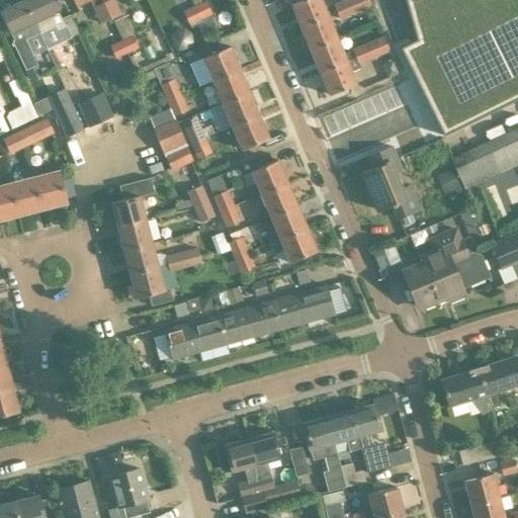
[(38,32),(37,31),(23,0),(0,10),(0,11),(10,33),(11,33),(14,40),(12,41),(25,69),(35,64),(24,38),(38,32)]
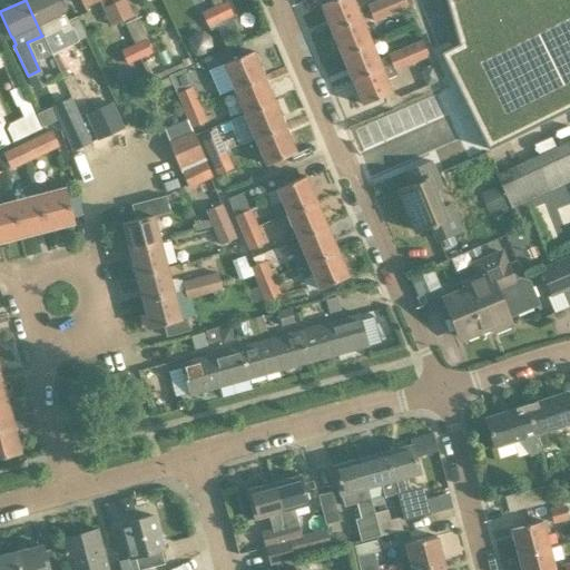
[(57,0),(26,0),(41,35),(60,27),(68,43),(85,36),(77,17),(67,21),(62,13),(64,13),(57,0)]
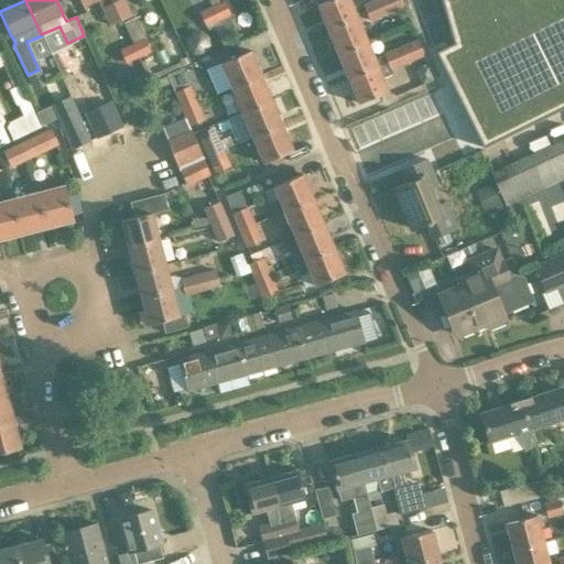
[(109,24),(120,20),(110,0),(79,0),(83,6),(94,0),(98,0),(102,7),(101,7),(109,24)]
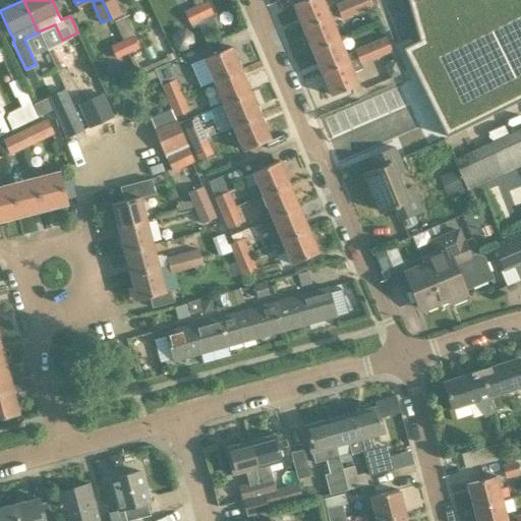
[(102,0),(111,18),(120,13),(114,0),(102,0)]
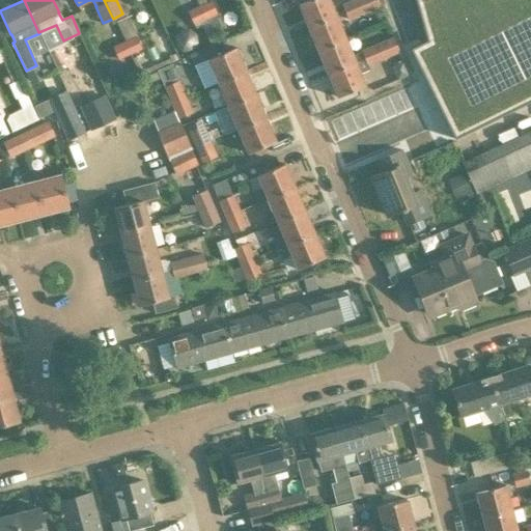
[(309,0),(298,5),(308,28),(335,17),(328,0),(309,0)]
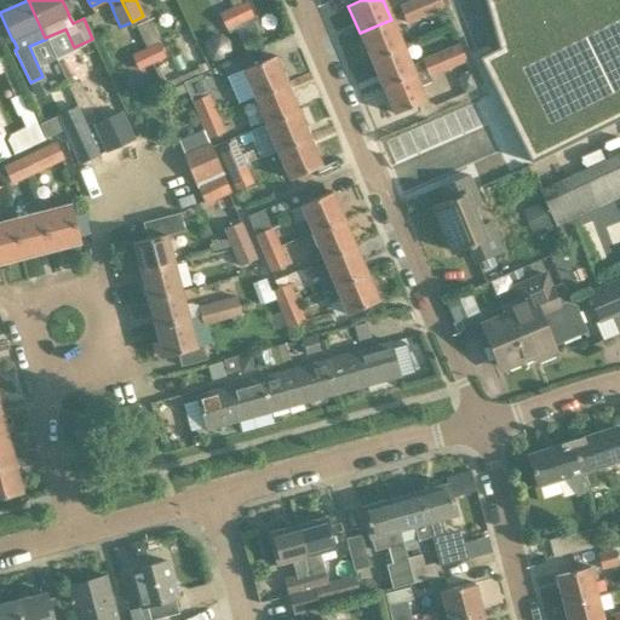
[(407,23),(425,15),(418,0),(411,0),(400,5),(407,23)]
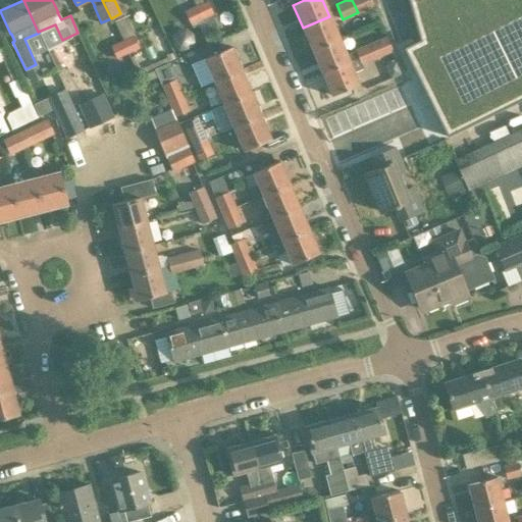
[(370,0),(352,0),(358,12),(373,6),(370,0)]
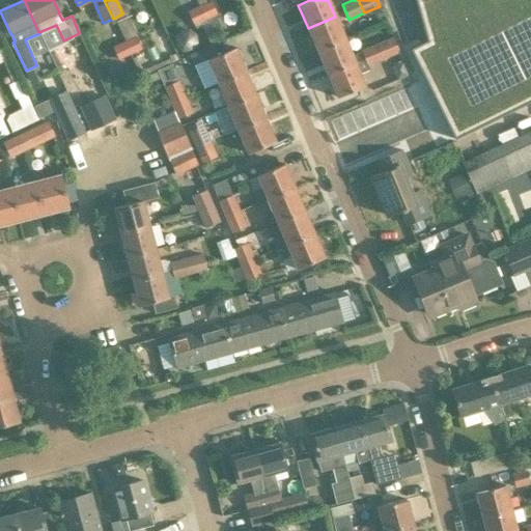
[(530,0),(415,0),(426,39),(410,48),(454,139),(530,101),(530,0)]
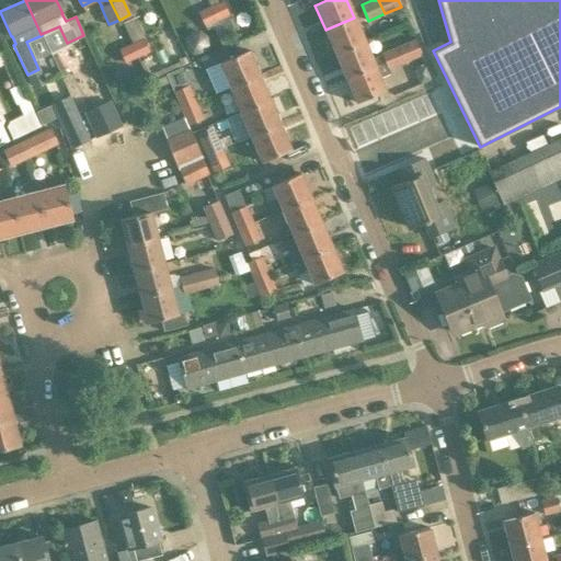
[(221,1),(210,7),(216,21),(228,15),(221,1)]
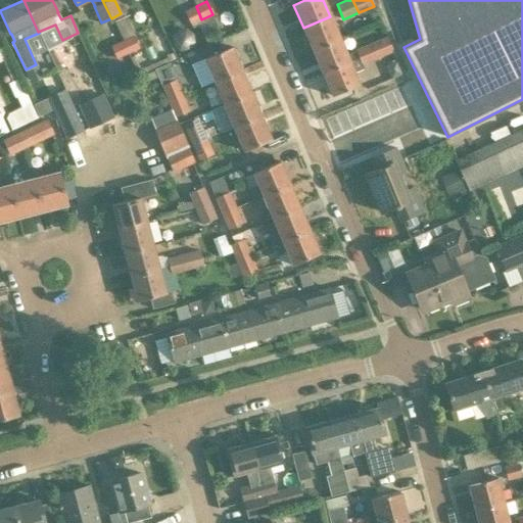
[(191,25),(201,19),(196,6),(185,11),(191,25)]
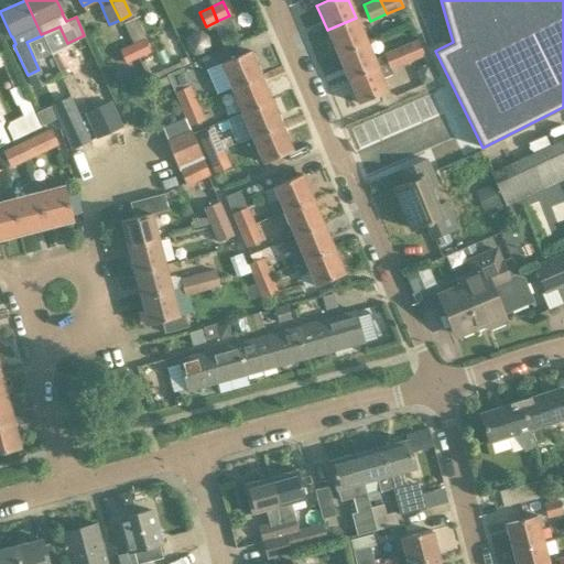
[(327,30),(337,54),(367,42),(356,18),(327,30)]
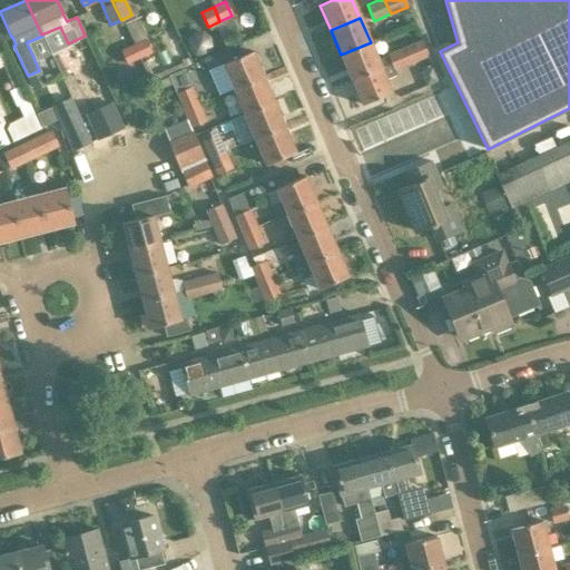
[(133,45),(139,59),(151,53),(145,39),(135,43),(133,45)]
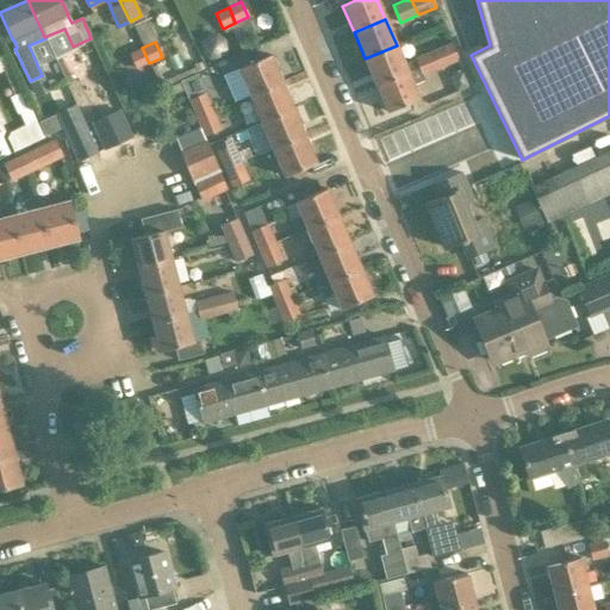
[(174,47),(178,63),(198,60),(194,43),(174,47)]
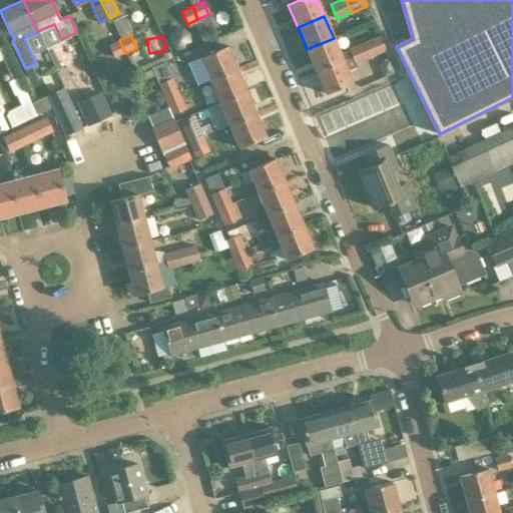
[(379,36),(364,42),(370,57),(385,50),(379,36)]
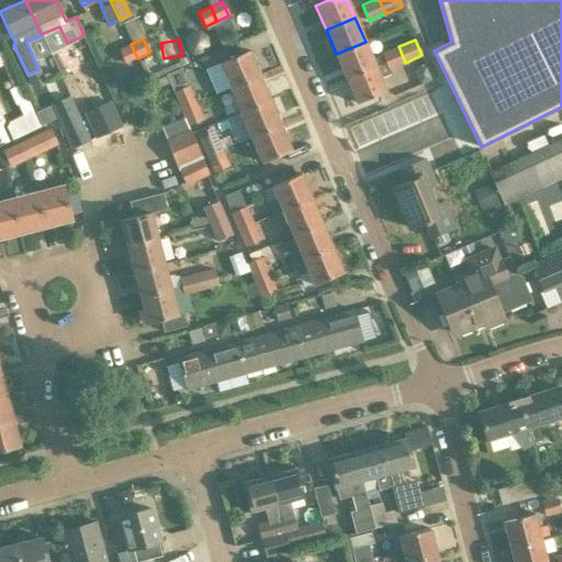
[(336,54),(346,78),(375,66),(366,42),(336,54)]
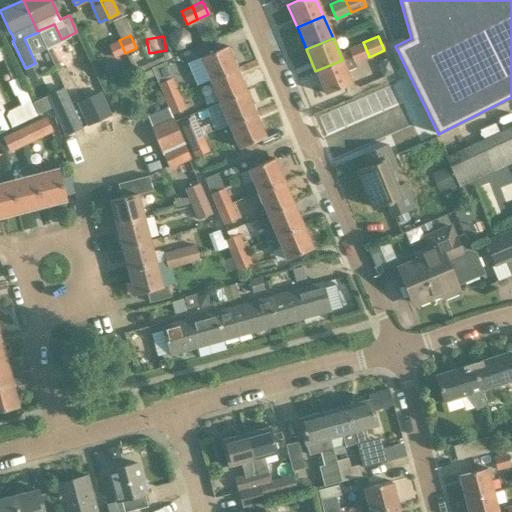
[(114,57),(125,53),(119,40),(108,45),(114,57)]
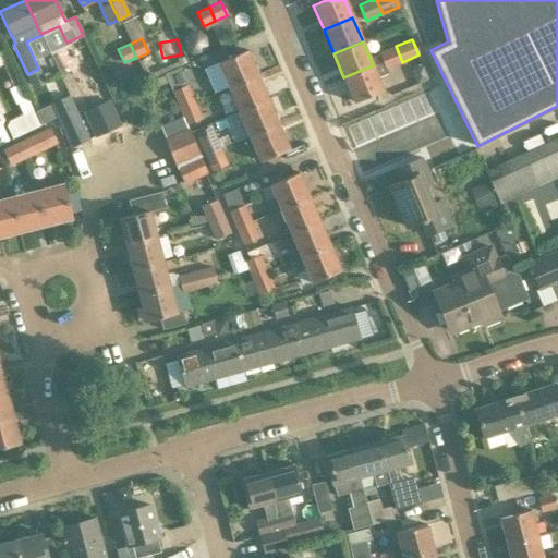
[(378,53),(383,61),(386,69),(402,62),(396,46),(378,53)]
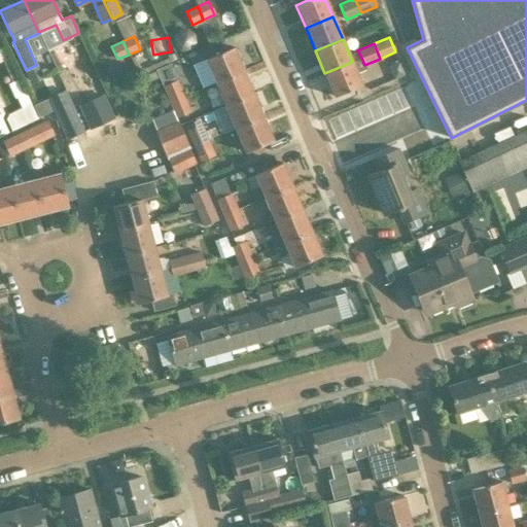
[(0,48),(0,61),(3,61),(13,82),(9,84),(15,98),(16,98),(22,108),(8,114),(9,116),(6,117),(12,130),(37,118),(4,46),(0,48)]
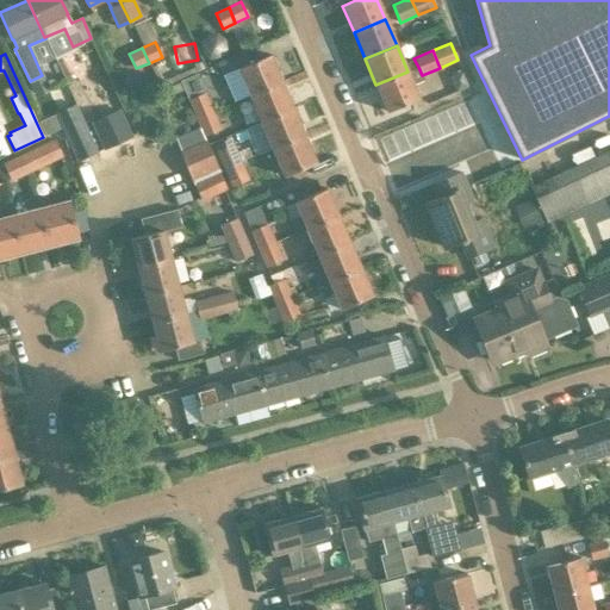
[(238,69),(249,95),(281,82),(271,55),(238,69)]
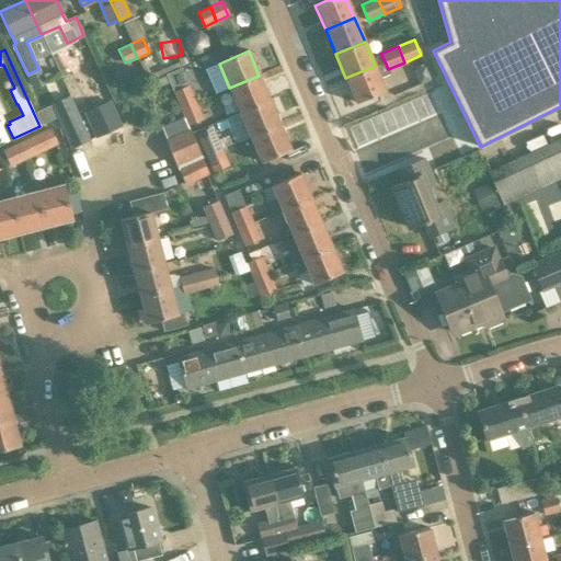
[(385,90),(380,77),(389,73),(388,69),(385,61),(375,66),(345,78),(355,102),(385,90)]
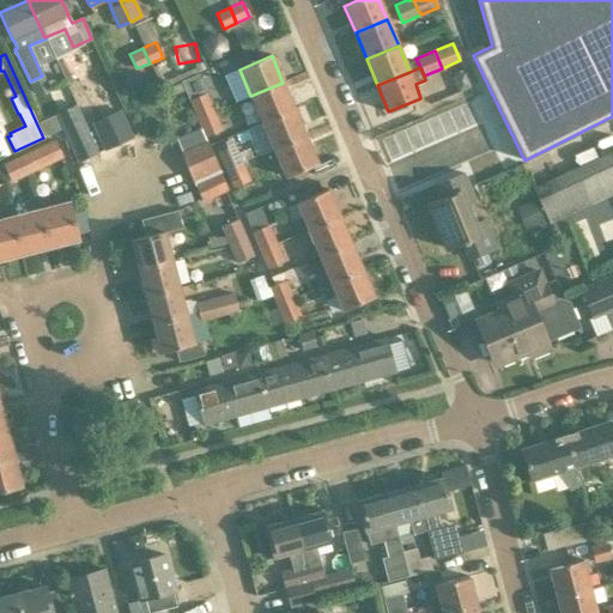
[(250,96),(262,122),(295,109),(283,83),(250,96)]
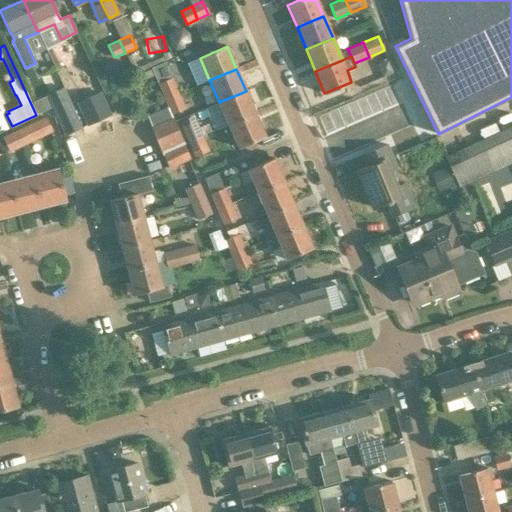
[(159,84),(165,99),(178,93),(172,79),(159,84)]
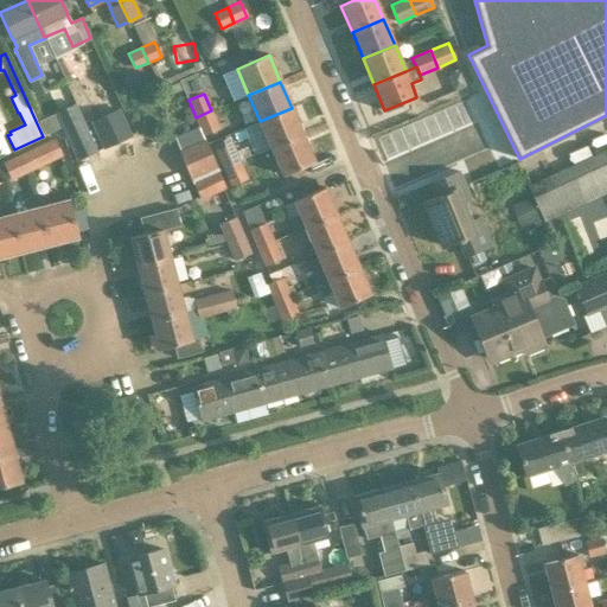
[(97,151),(75,103),(38,121),(45,135),(61,128),(76,160),(97,151)]
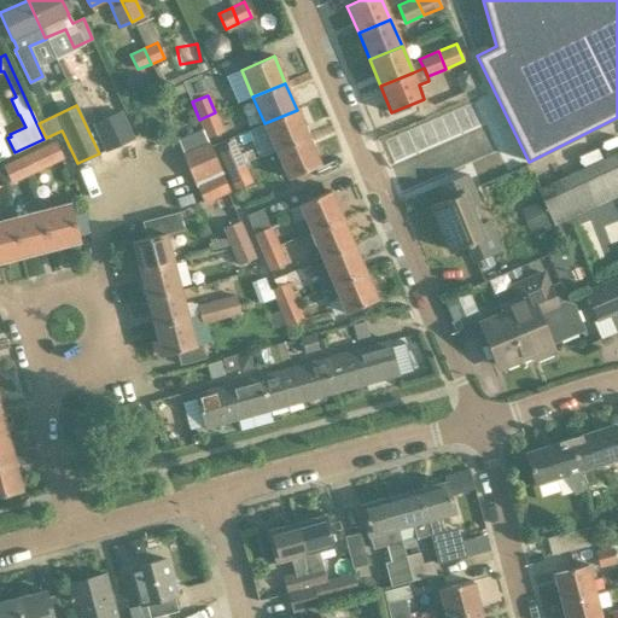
[(264,123),(275,151),(308,136),(297,110),(264,123)]
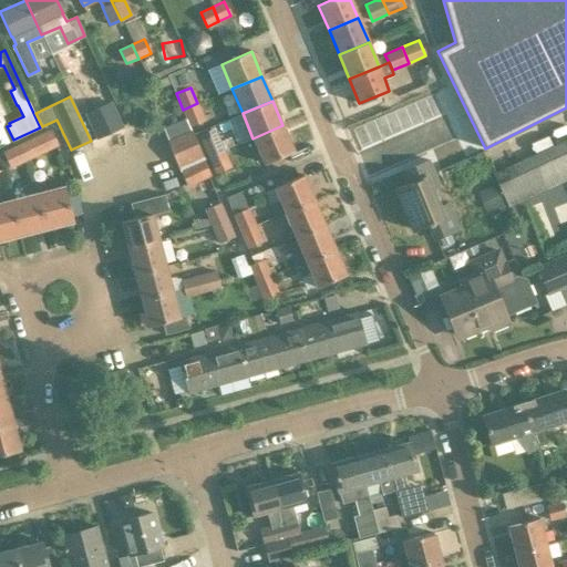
[(204,120),(197,103),(183,110),(189,126),(204,120)]
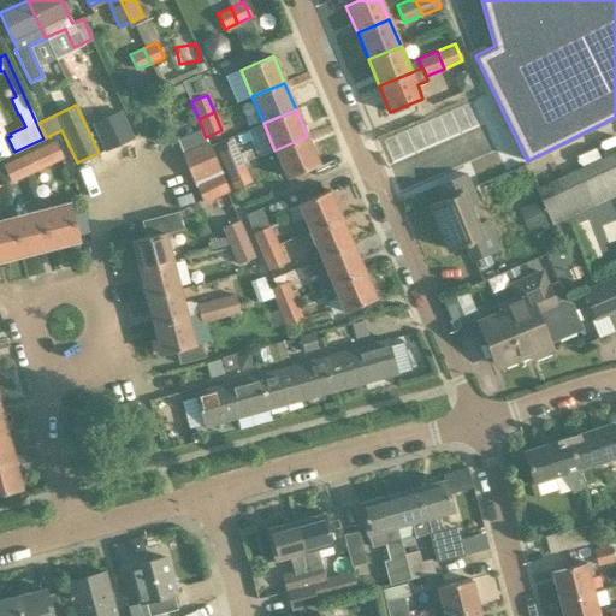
[(124,141),(112,114),(87,126),(99,153),(124,141)]
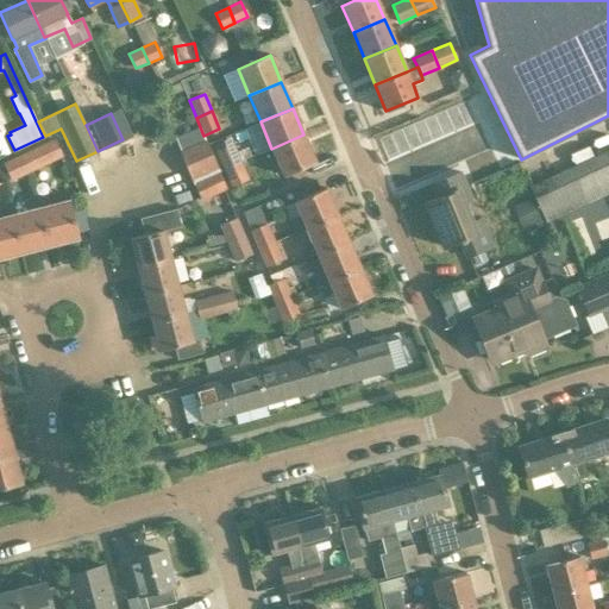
[(176,138),(193,179),(217,168),(200,129),(176,138)]
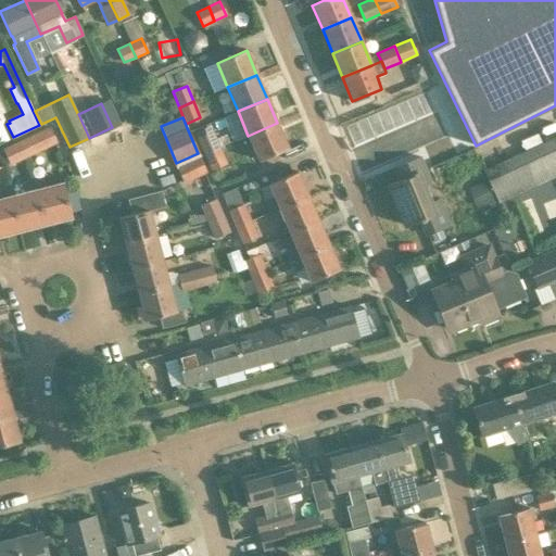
[(248,136),(257,160),(288,148),(277,123),(248,136)]
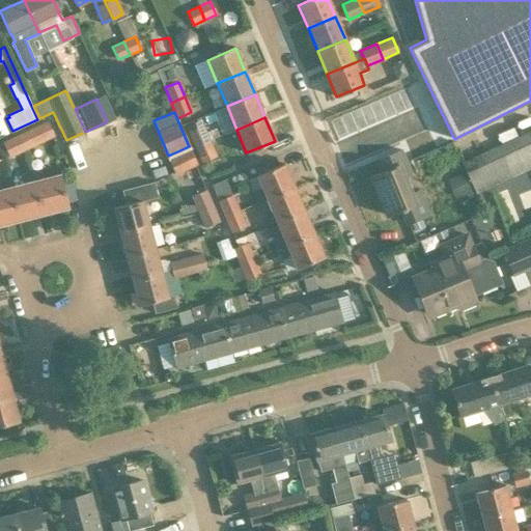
[(47,121),(17,136),(24,150),(54,136),(47,121)]
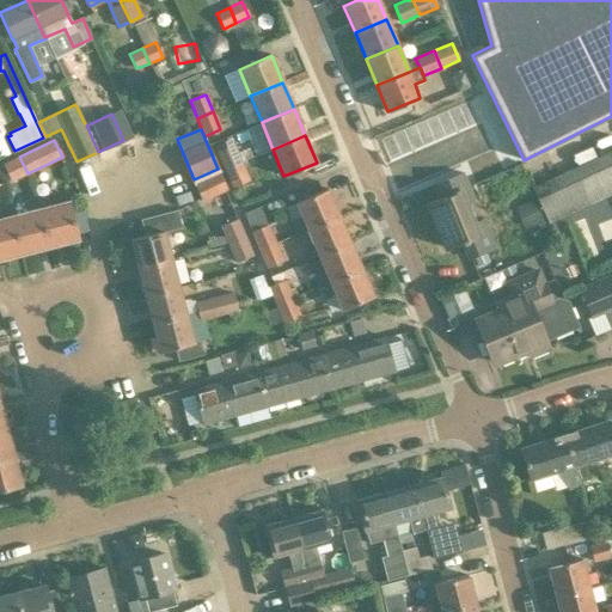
[(218,151),(225,169),(242,161),(234,145),(218,151)]
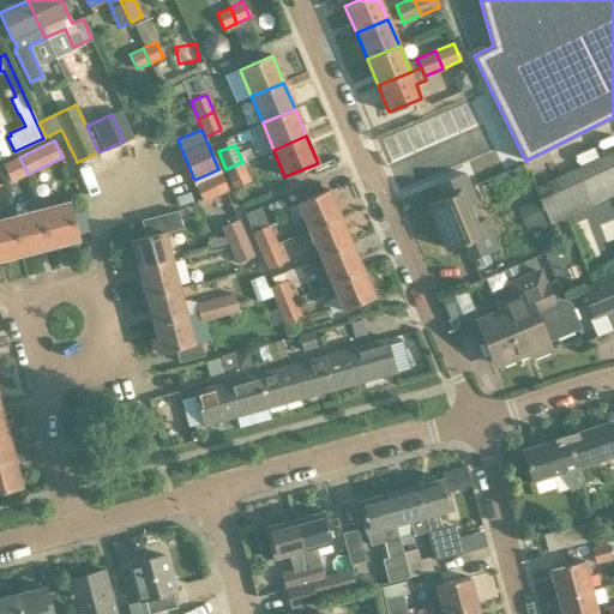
[(12,182),(28,174),(19,157),(4,164),(12,182)]
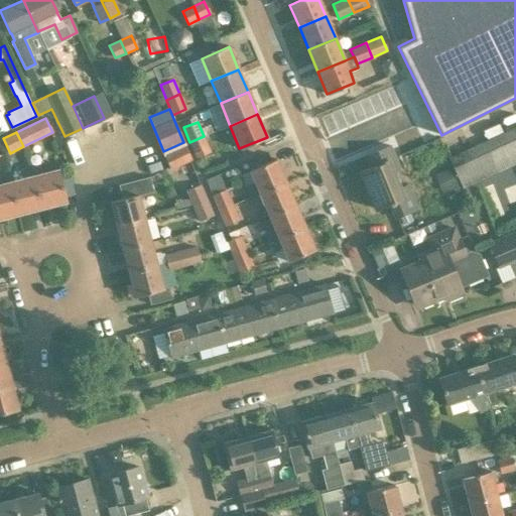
[(204,138),(204,136),(189,142),(196,156),(209,151),(206,143),(218,138),(215,133),(204,138)]
